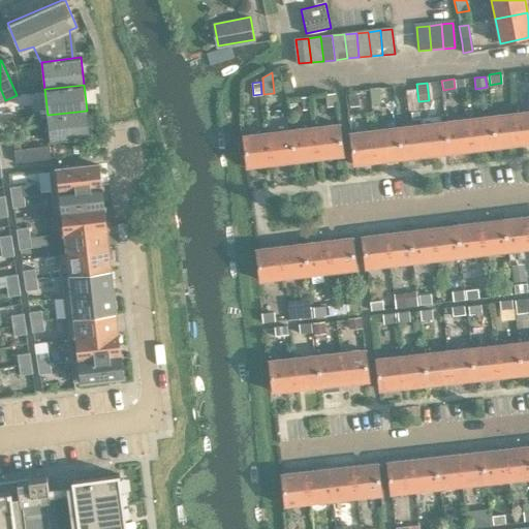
[(406,89),(408,109),(417,107),(415,88),(406,89)]
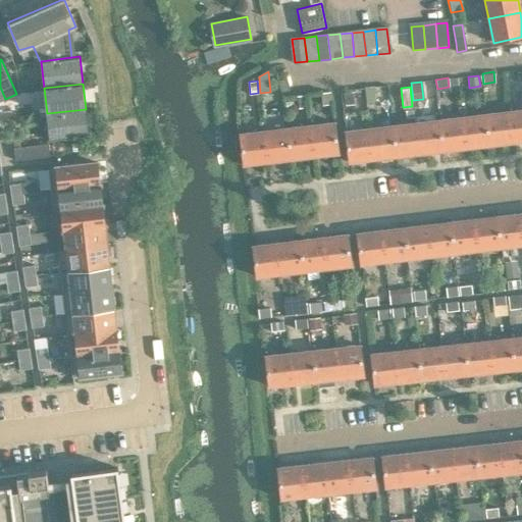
[(353,91),(345,92),(346,104),(354,103),(353,91)]
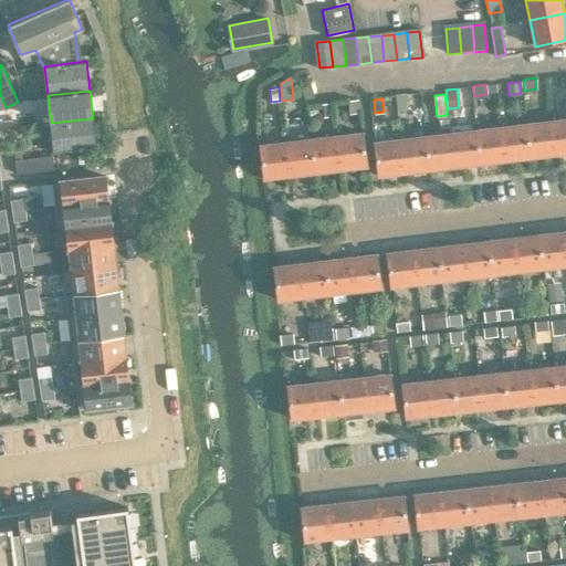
[(358,113),(357,100),(348,100),(349,113),(358,113)]
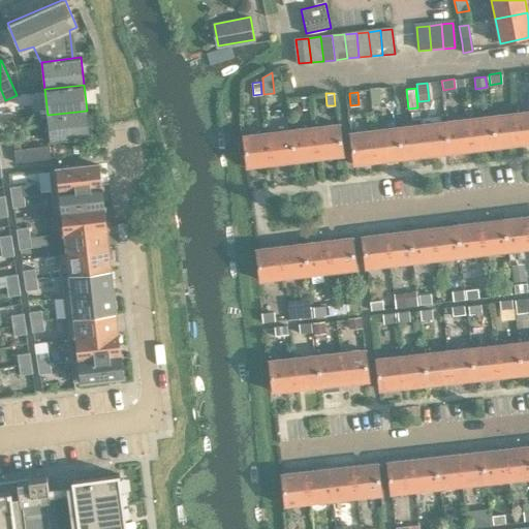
[(381,102),(380,94),(370,95),(371,103),(381,102)]
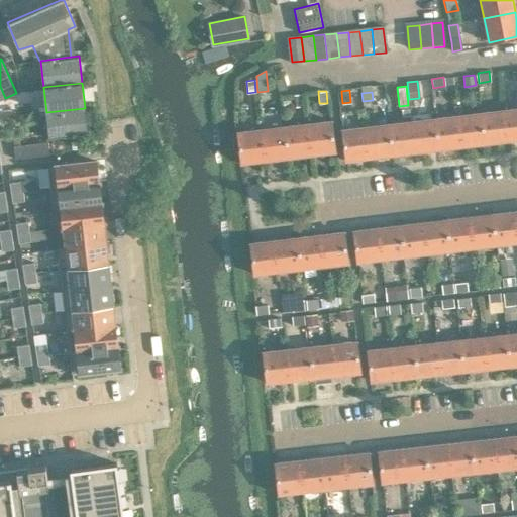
[(303,105),(302,93),(294,94),(295,106),(303,105)]
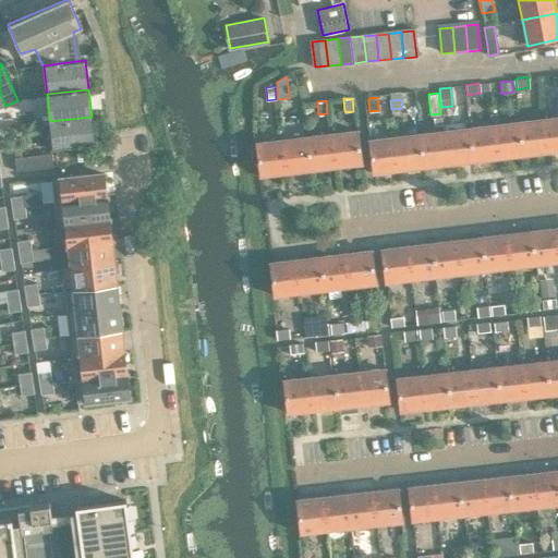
[(434,125),(443,124),(441,116),(433,117),(434,125)]
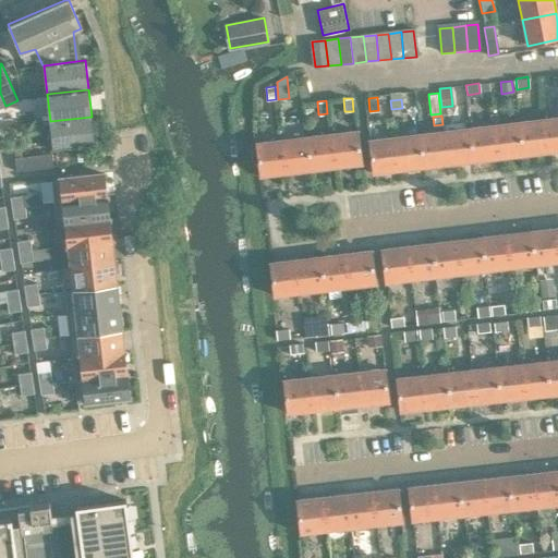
[(557,116),(544,118),(547,152),(557,149),(557,116)]
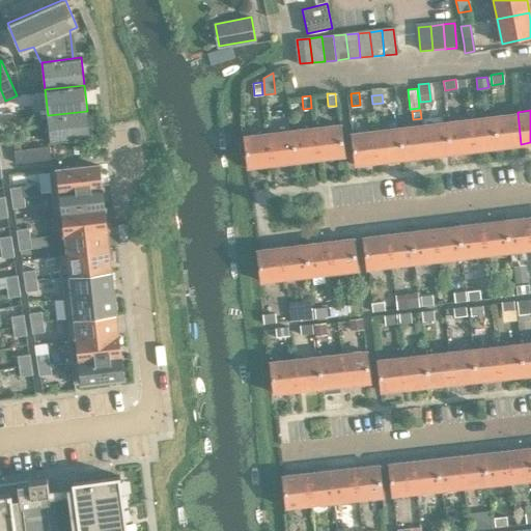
[(87,111),(48,115),(50,142),(90,138),(87,111)]
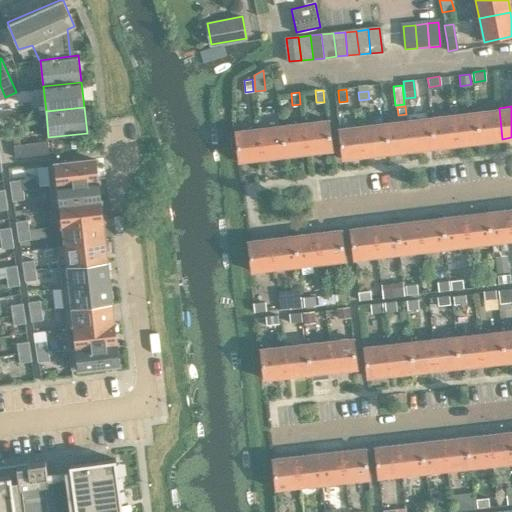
[(479,142),(502,139),(499,108),(476,111),(479,142)]
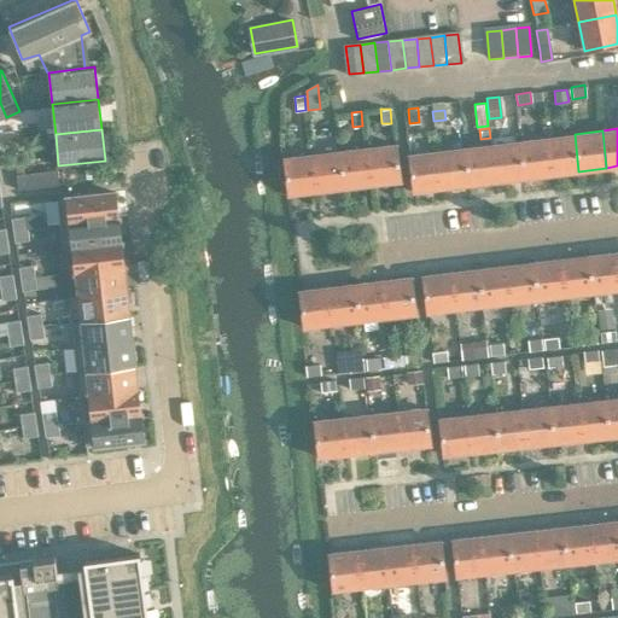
[(552,174),(578,172),(575,134),(547,138),(552,174)]
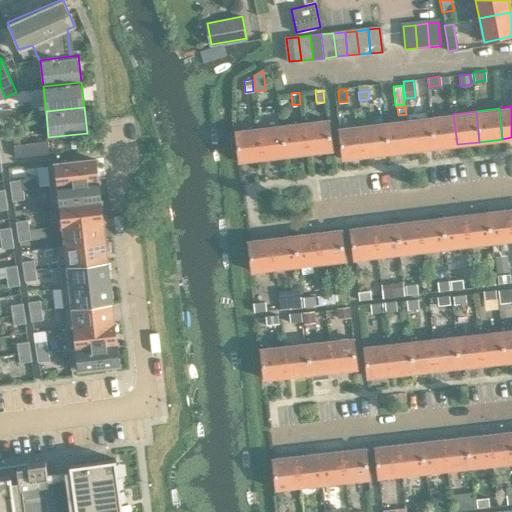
[(434,147),(457,144),(453,114),(430,117),(434,147)]
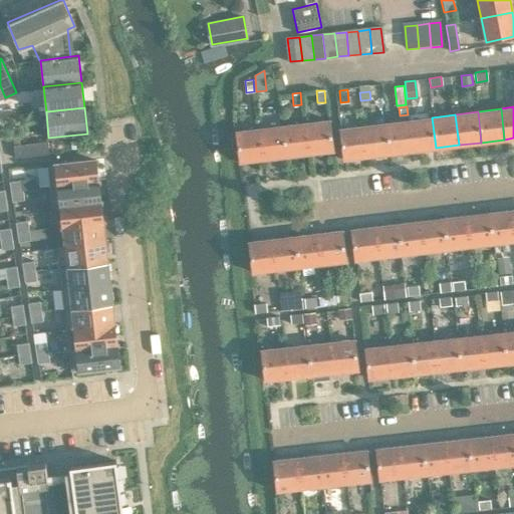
[(410,119),(413,151),(436,148),(432,117),(410,119)]
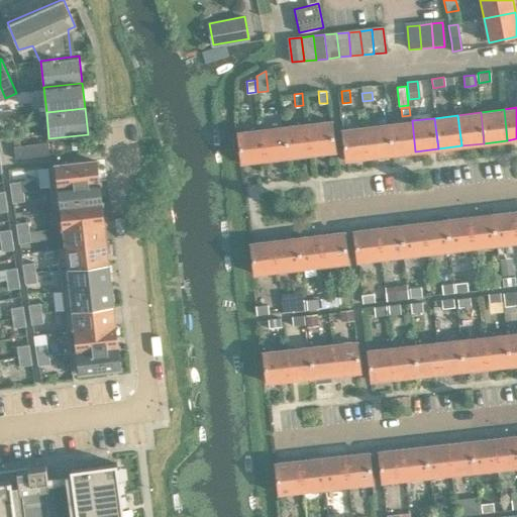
[(393,154),(415,151),(412,120),(389,123),(393,154)]
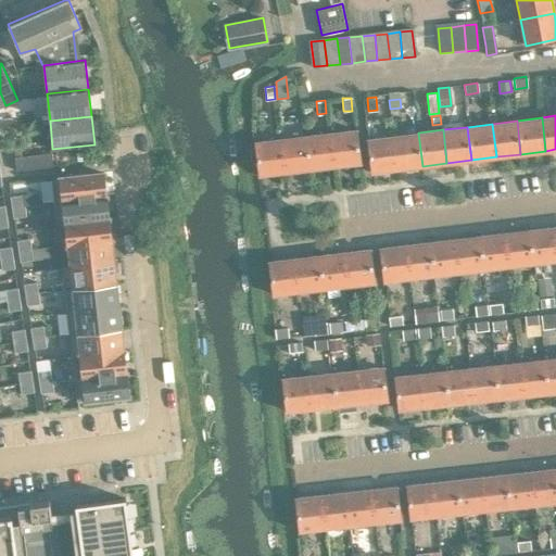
[(335,165),(361,163),(356,130),(330,133),(335,165)]
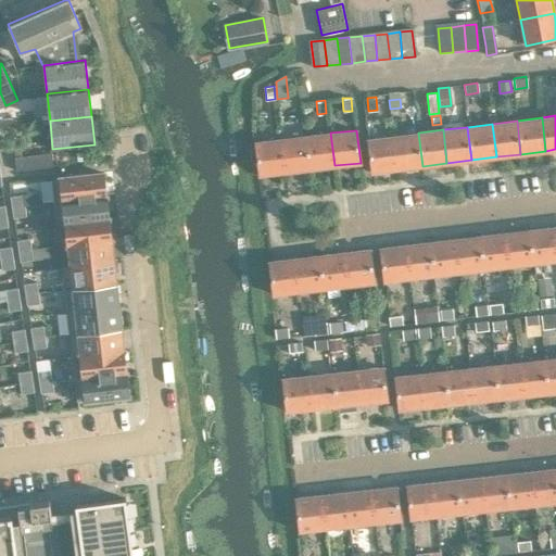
[(306,136),(310,168),(335,165),(330,133),(306,136)]
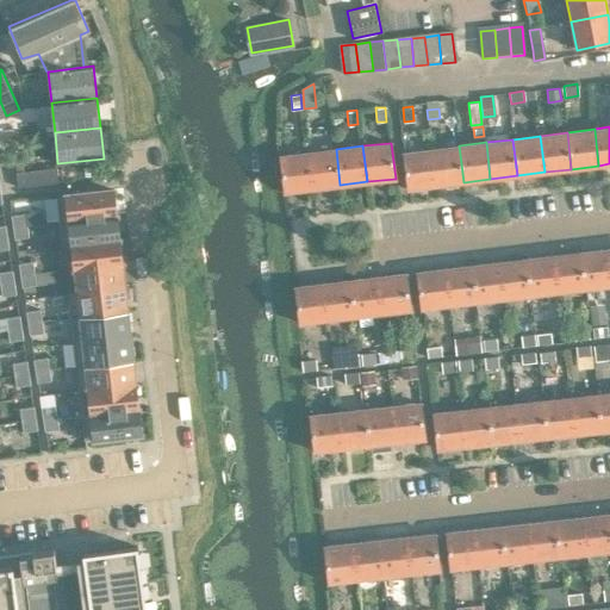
[(436,185),(464,182),(459,145),(431,149),(436,185)]
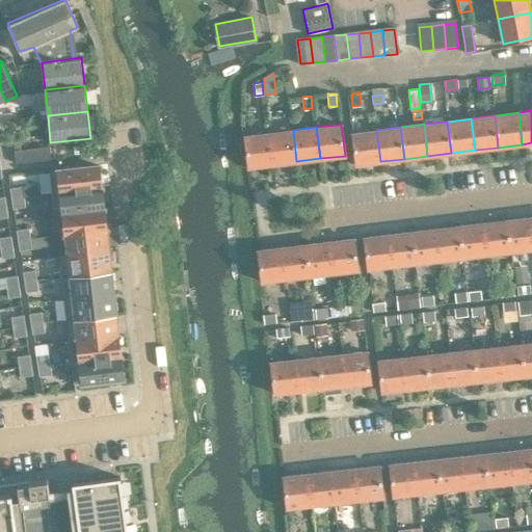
[(273,164),(296,161),(293,130),(269,133),(273,164)]
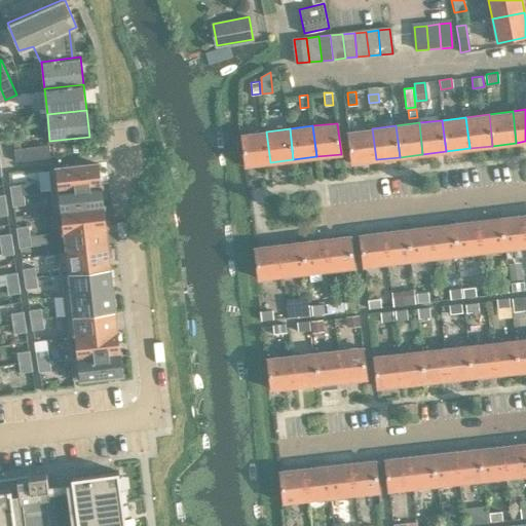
[(348,132),(351,162),(376,159),(372,128),(348,132)]
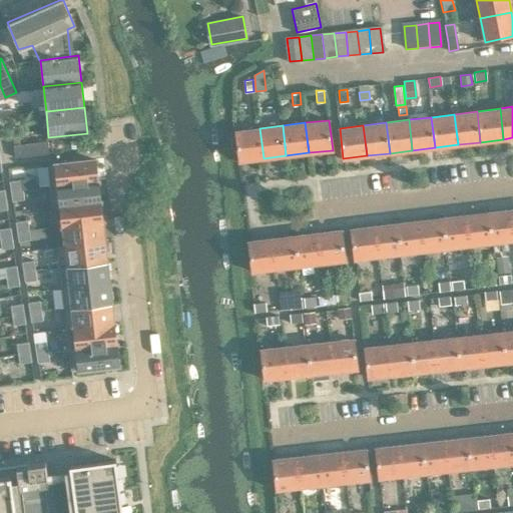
[(239,161),(264,158),(260,128),(235,131),(239,161)]
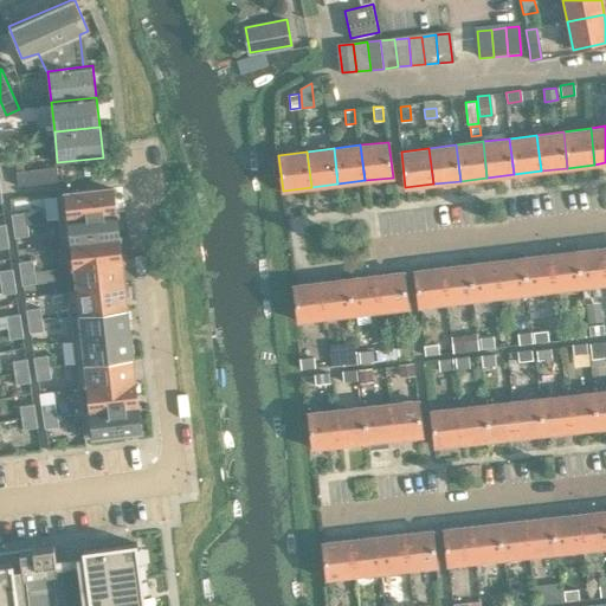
[(17,172),(18,186),(57,181),(56,167),(17,172)]
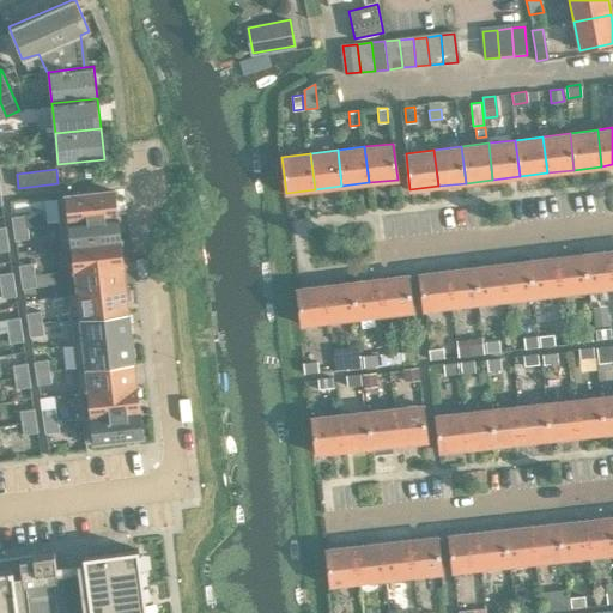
[(114,188),(58,194),(60,219),(117,213),(114,188)]
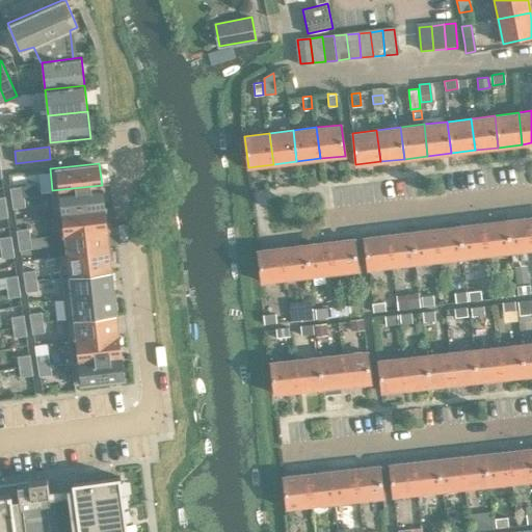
[(22,193),(21,183),(8,185),(9,195),(22,193)]
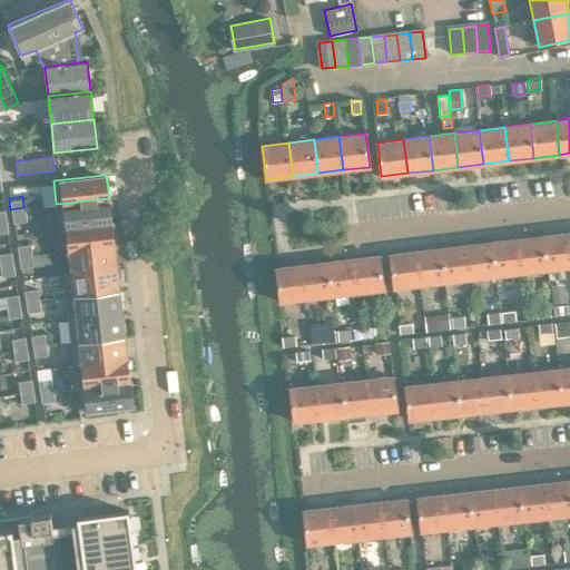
[(109,198),(56,204),(58,226),(67,225),(111,220),(109,198)]
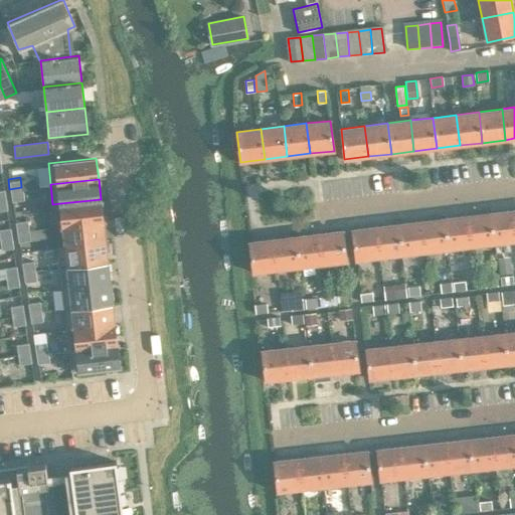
[(22,197),(21,187),(9,189),(11,199),(22,197)]
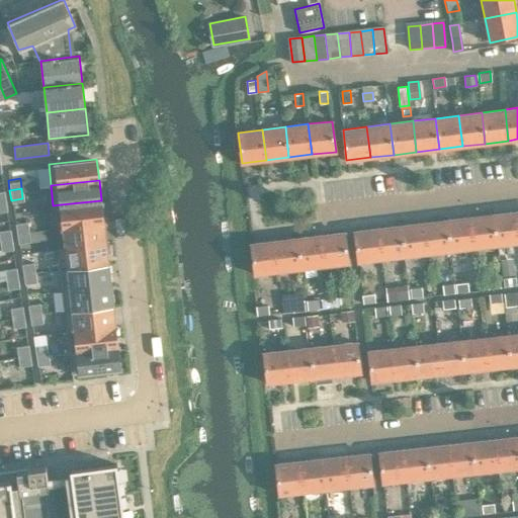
[(101,200),(61,204),(63,225),(103,221),(101,200)]
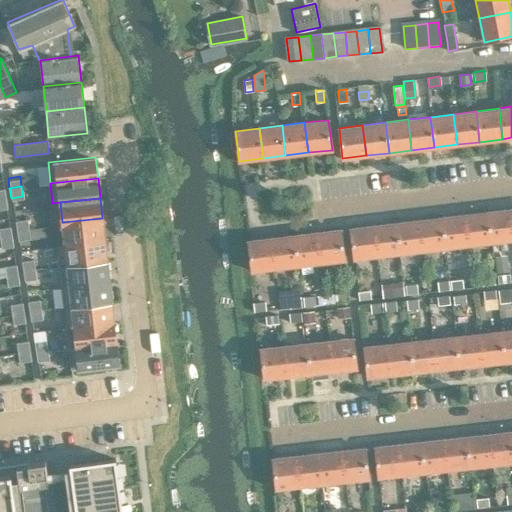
[(491,242),(511,239),(511,226),(510,209),(487,211),(491,242)]
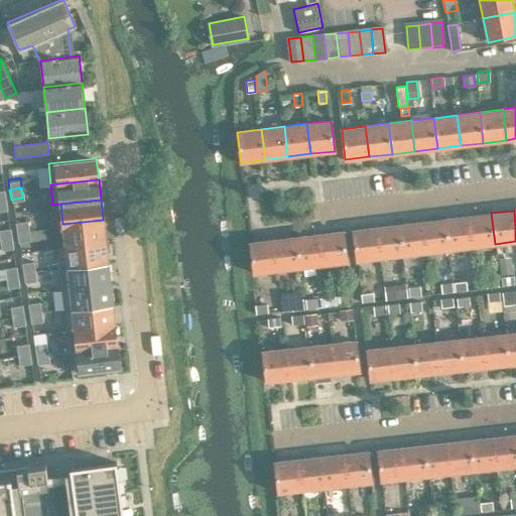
[(495,244),(491,213),(468,216),(472,247),(495,244)]
